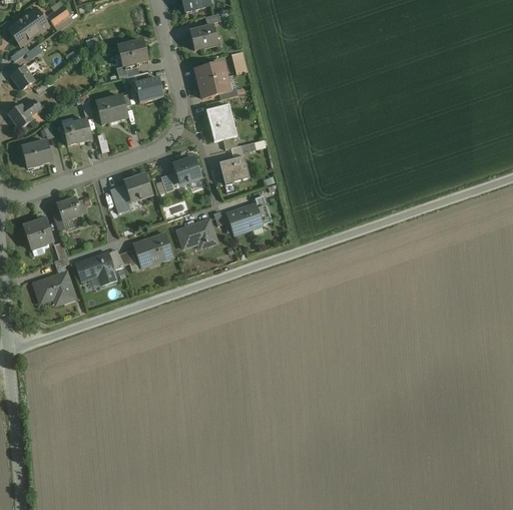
[(181,0),(184,11),(210,5),(208,0),(181,0)]
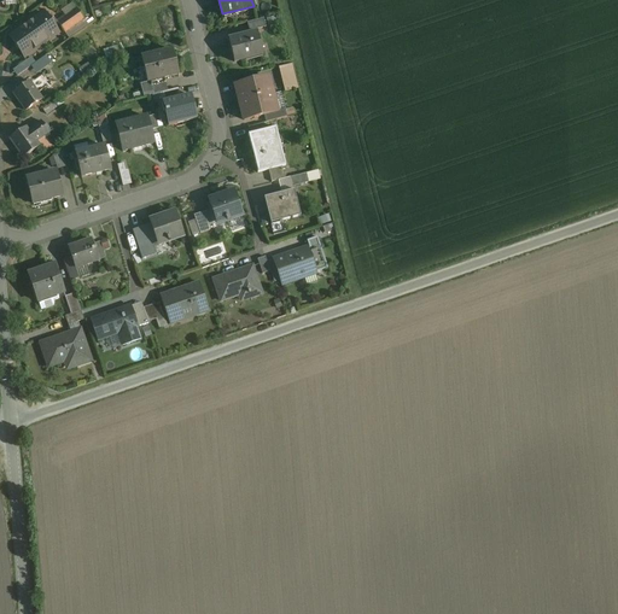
[(75,6),(58,19),(65,30),(83,17),(75,6)]
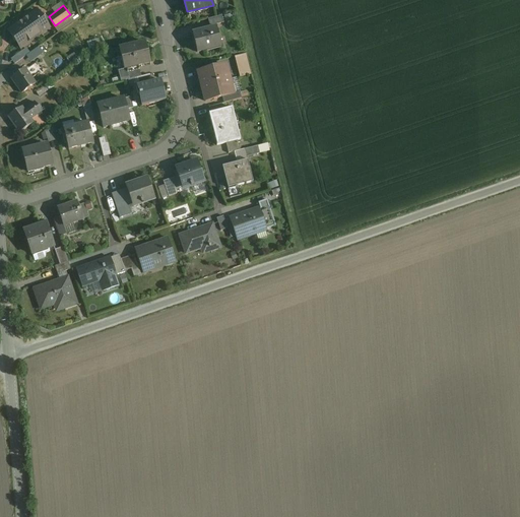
[(37,8),(8,28),(20,45),(49,25),(37,8)]
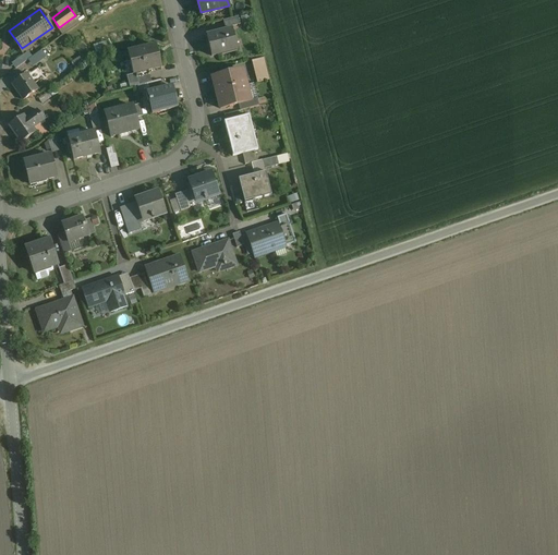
[(238,14),(222,19),(225,26),(240,22),(238,14)]
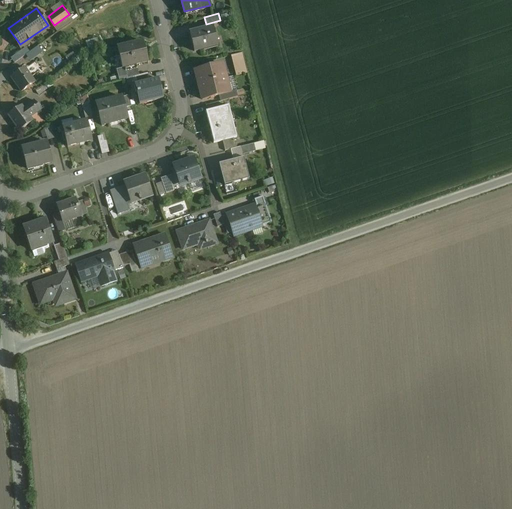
[(212,26),(195,30),(195,29),(189,31),(194,49),(203,47),(203,46),(216,43),(216,44),(217,43),(212,25),(212,26)]
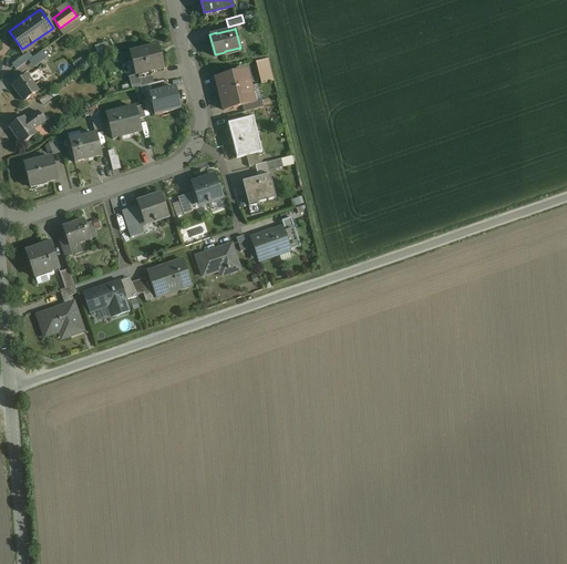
[(157,43),(130,50),(135,73),(137,72),(151,69),(163,65),(157,43)]
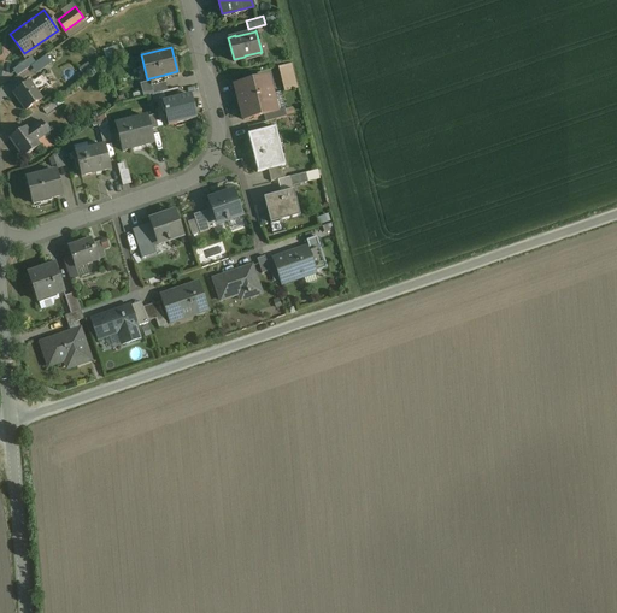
[(28,57),(11,68),(16,74),(31,63),(28,57)]
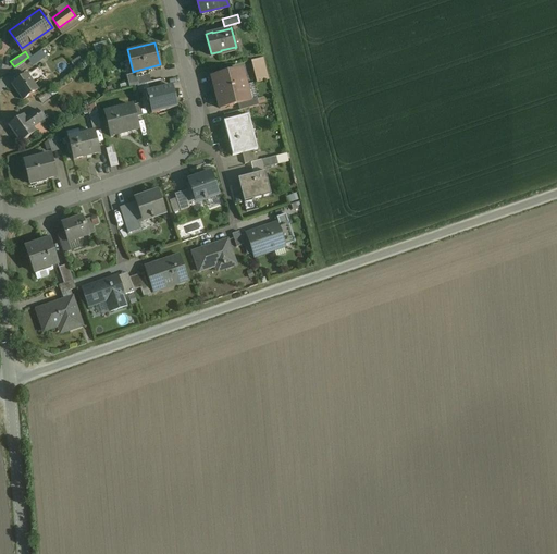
[(269,77),(263,54),(251,58),(252,64),(255,64),(258,79),(269,77)]
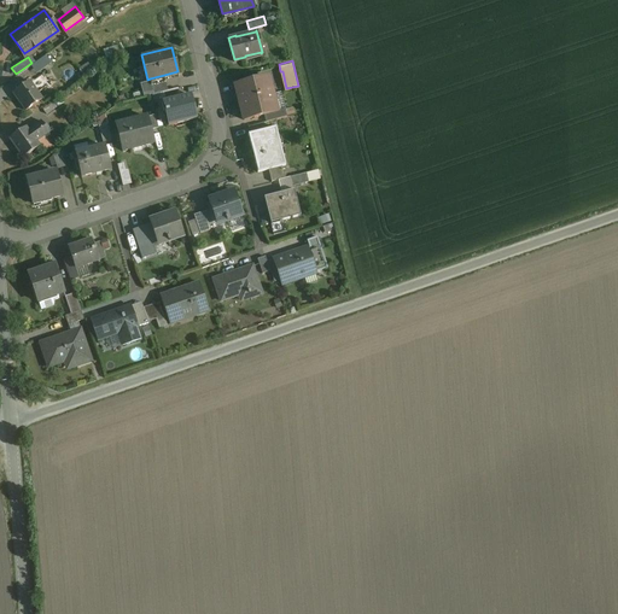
[(164,75),(150,79),(152,92),(162,89),(167,88),(164,75)]
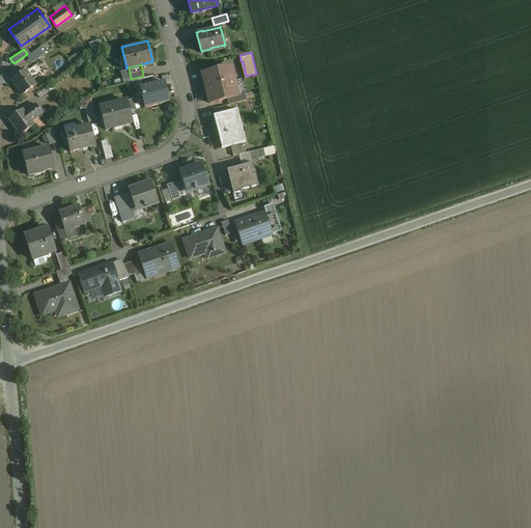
[(230,64),(202,72),(210,101),(226,96),(238,94),(238,93),(235,93),(231,80),(234,79),(233,79),(230,64)]
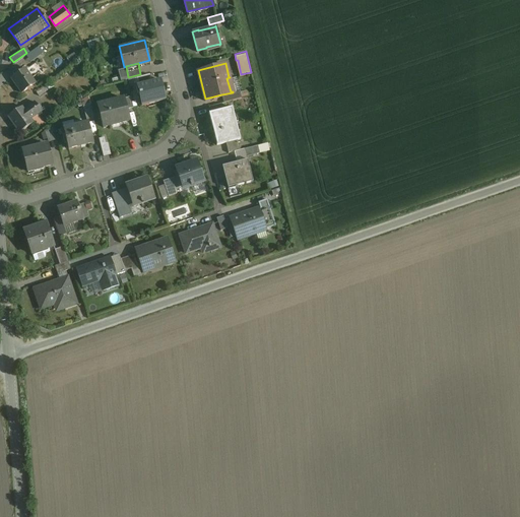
[(24,66),(11,76),(21,90),(35,81),(24,66)]
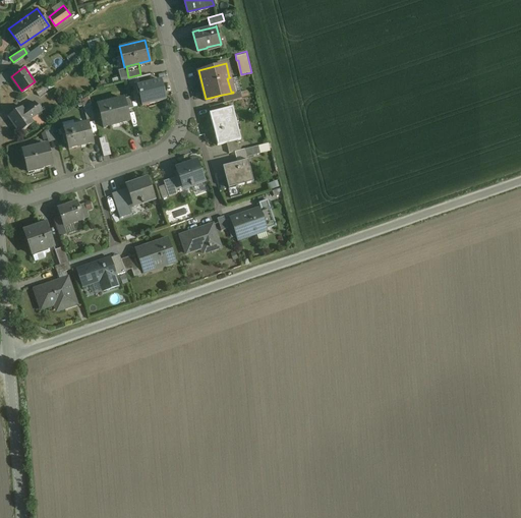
[(140,74),(136,75),(138,83),(152,80),(150,72),(140,74)]
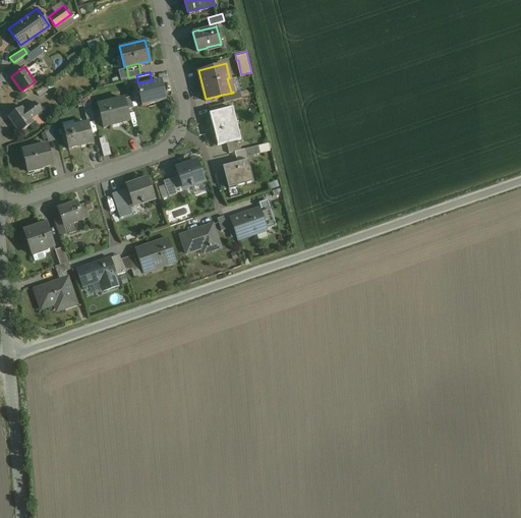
[(236,75),(229,77),(230,77),(227,78),(231,92),(233,92),(240,90),(236,75)]
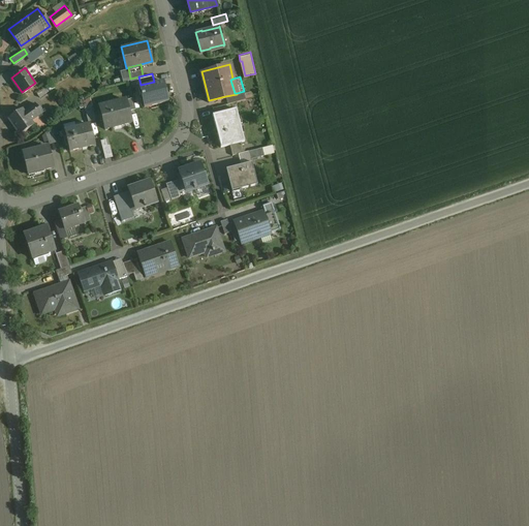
[(154,82),(141,85),(143,92),(141,93),(144,105),(167,99),(163,80),(154,82)]
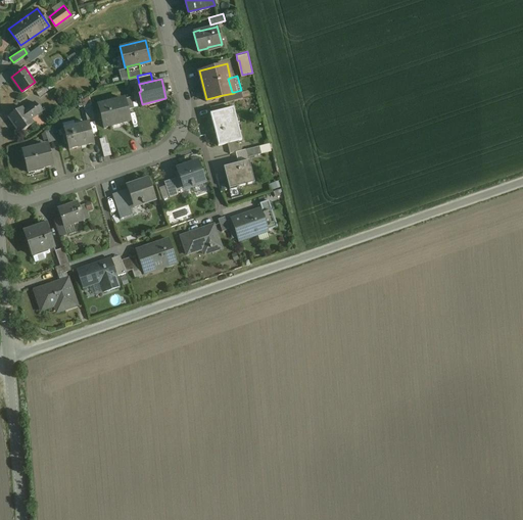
[(234,93),(223,95),(225,101),(242,96),(241,90),(234,92),(234,93)]
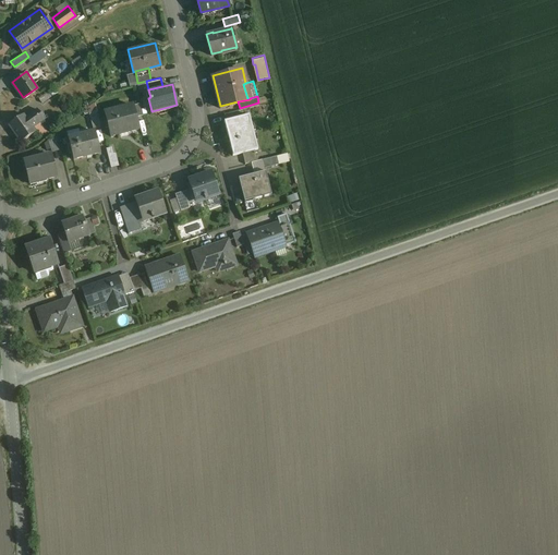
[(94,100),(83,109),(84,112),(88,111),(96,110),(94,100)]
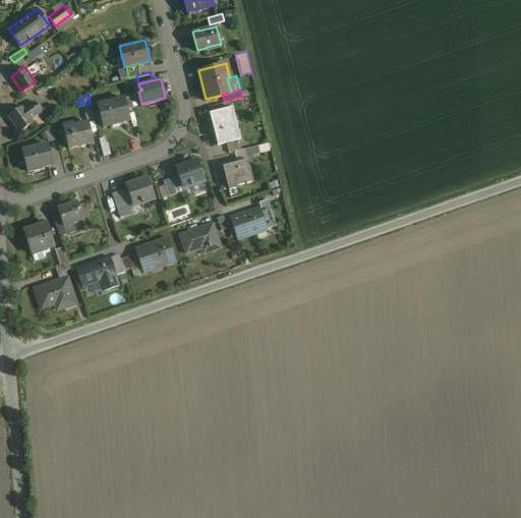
[(130,95),(123,97),(126,108),(133,106),(130,95)]
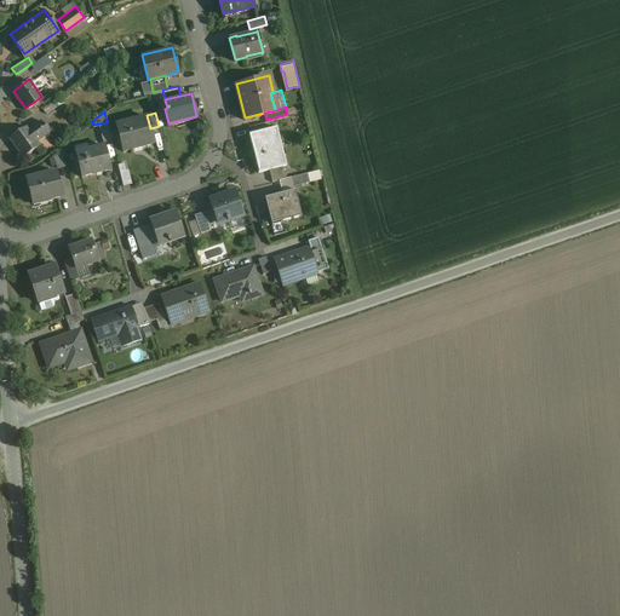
[(133,122),(118,126),(118,122),(116,122),(122,149),(154,142),(150,128),(147,115),(133,119),(133,122)]
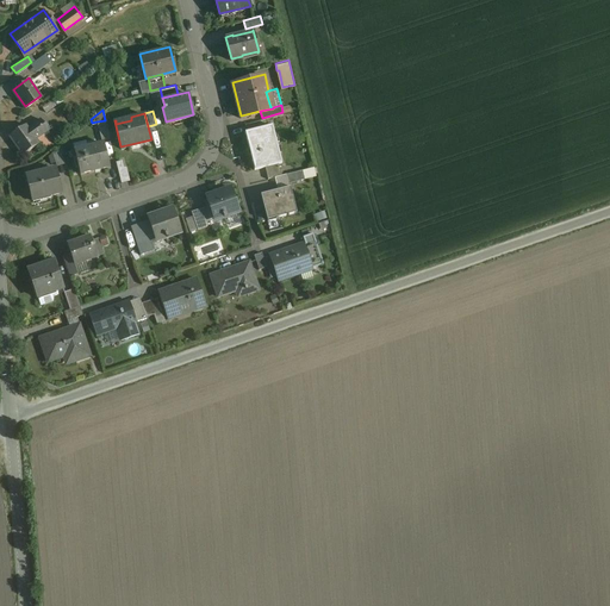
[(41,117),(27,125),(36,137),(43,132),(49,141),(54,137),(41,117)]
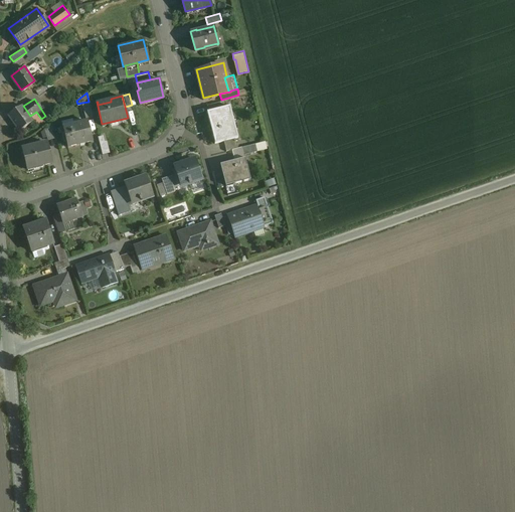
[(218,101),(206,104),(208,110),(220,107),(218,101)]
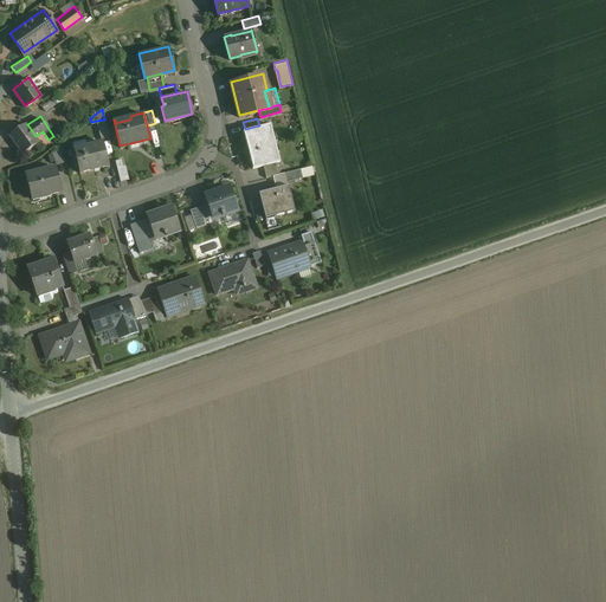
[(104,120),(96,121),(101,137),(109,135),(104,120)]
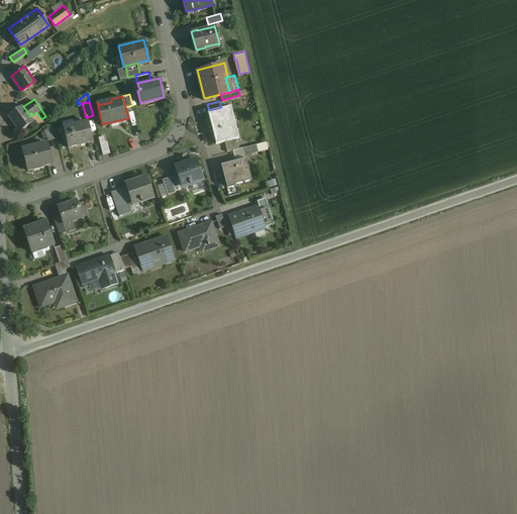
[(22,104),(7,114),(18,130),(33,120),(30,116),(23,106),(22,104)]
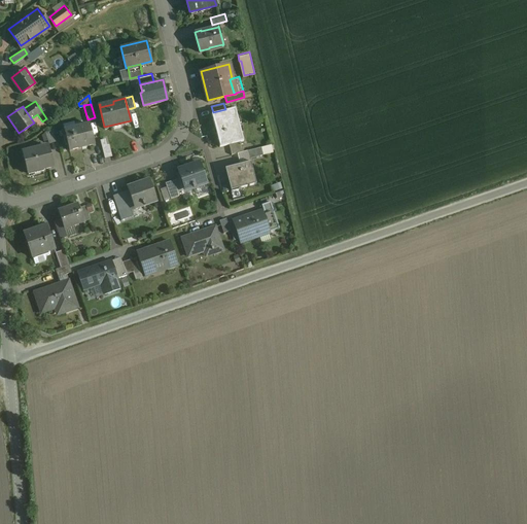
[(213,112),(211,112),(219,145),(229,143),(241,140),(243,139),(239,124),(241,123),(239,123),(235,107),(225,109),(213,112)]
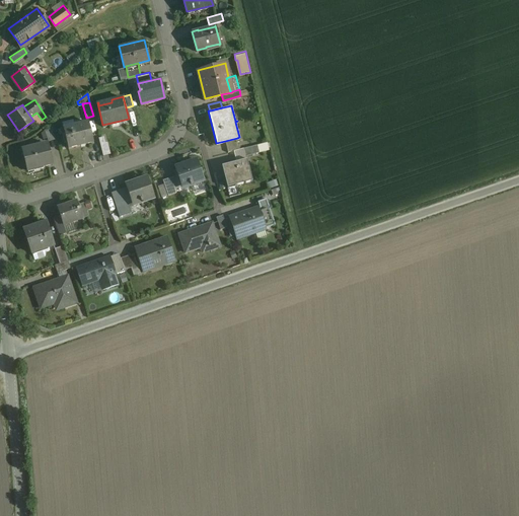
[(87,121),(63,127),(68,146),(92,140),(87,121)]
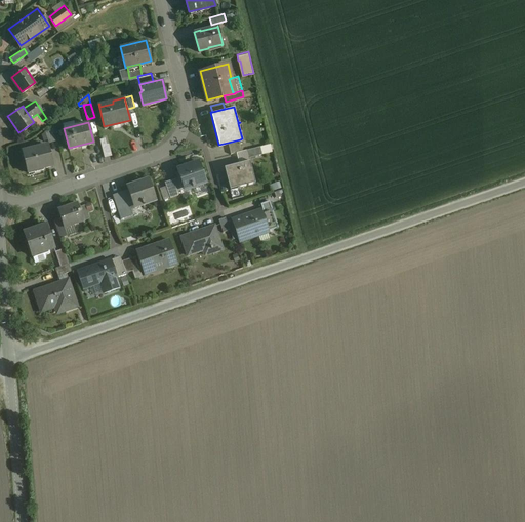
[(52,127),(45,128),(47,139),(54,138),(52,127)]
